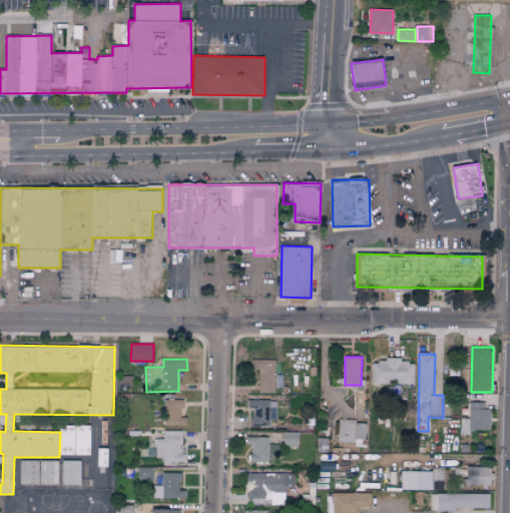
[(261,370),(261,393),(277,393),(276,359),(251,360),(252,370),(261,370)]
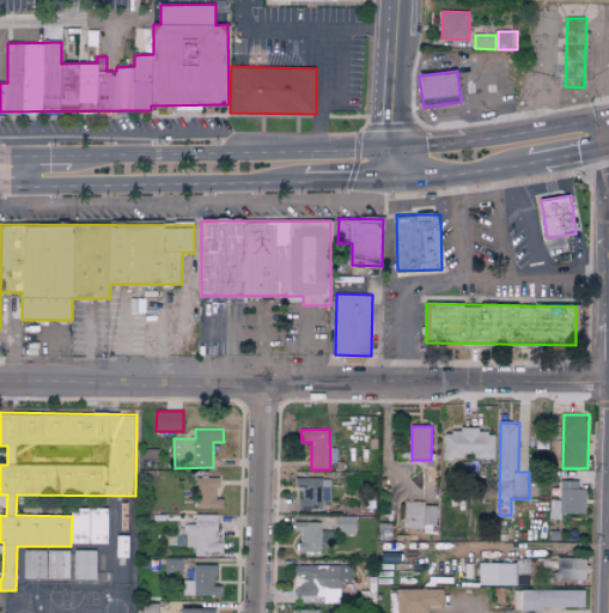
[(446,431),(445,459),(495,459),(497,431),(446,431)]
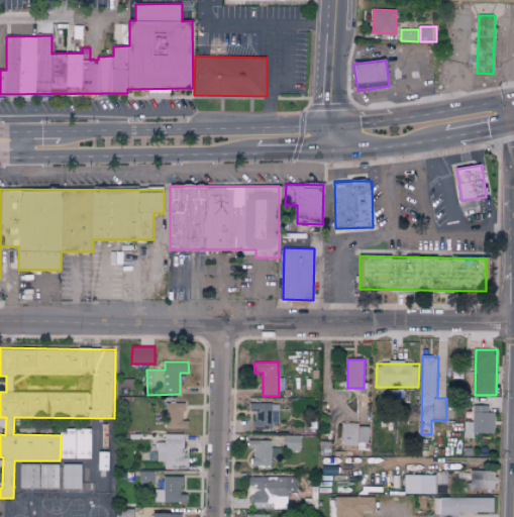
[(121,393),(135,393),(135,379),(122,379),(121,393)]
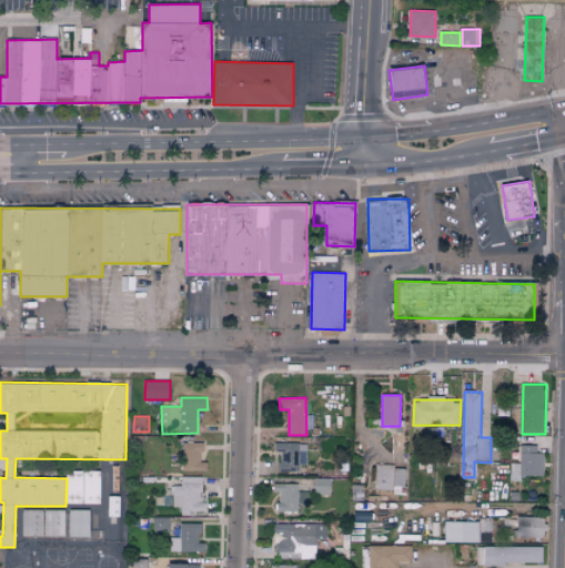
[(209,472),(209,463),(203,463),(203,443),(184,443),(183,470),(209,472)]
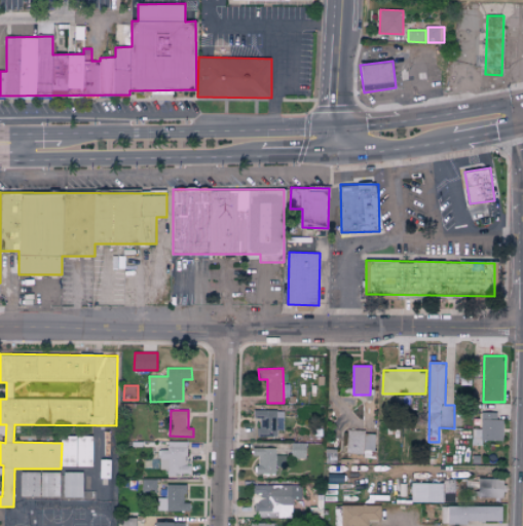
[(285,435),(285,410),(255,410),(255,419),(261,419),(260,434),(285,435)]
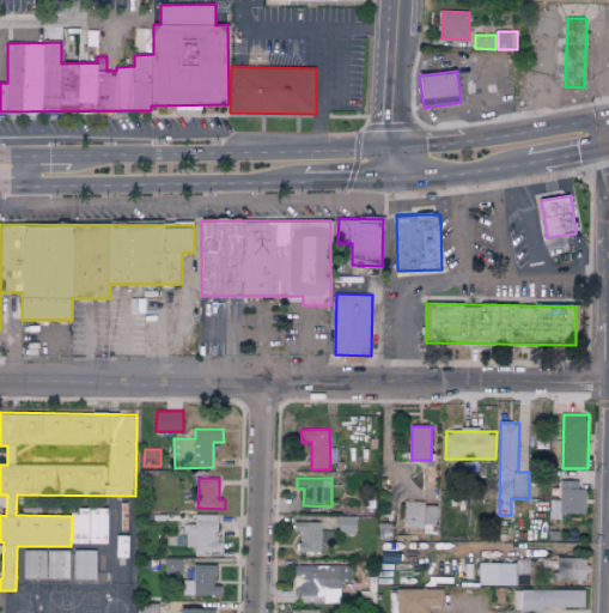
[(588,514),(588,490),(580,489),(580,481),(562,480),(561,501),(553,499),(552,519),(562,520),(562,513),(588,514)]
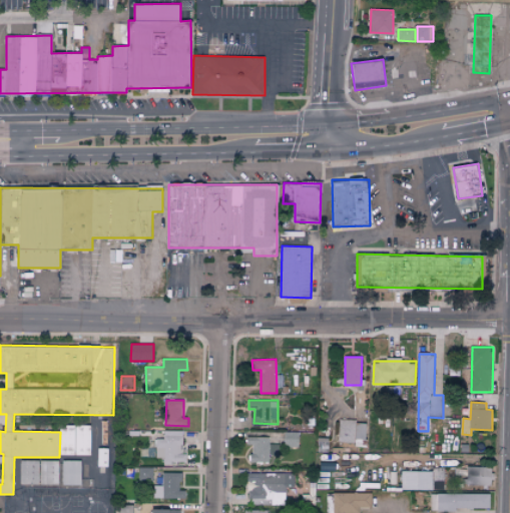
[(341,420),(340,443),(366,444),(367,422),(341,420)]
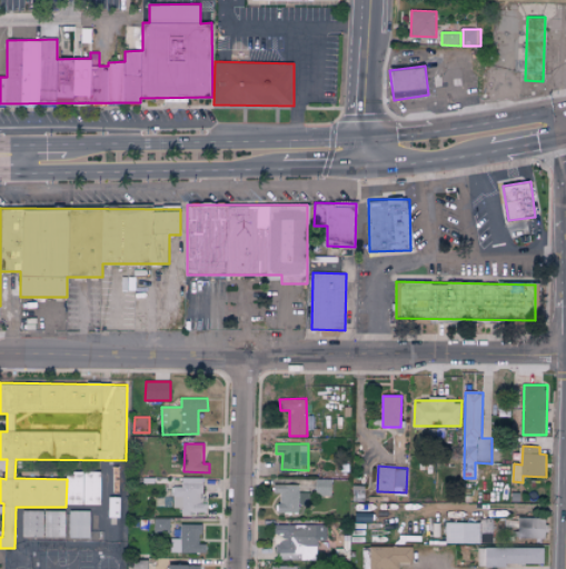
[(67,505),(102,505),(102,471),(67,472),(67,505)]
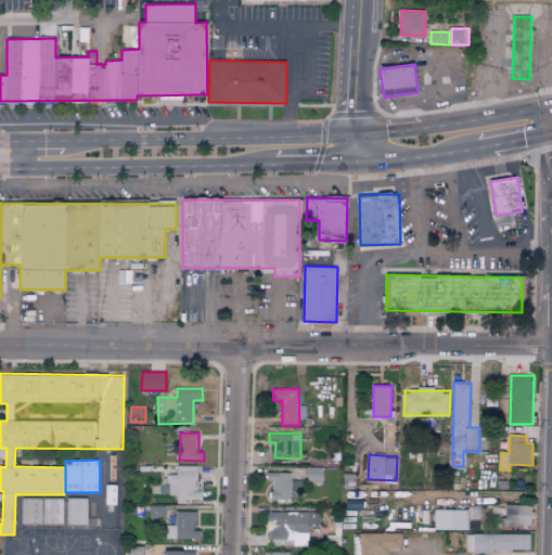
[(201,466),(179,466),(179,475),(170,475),(170,495),(178,495),(178,502),(200,503),(201,466)]
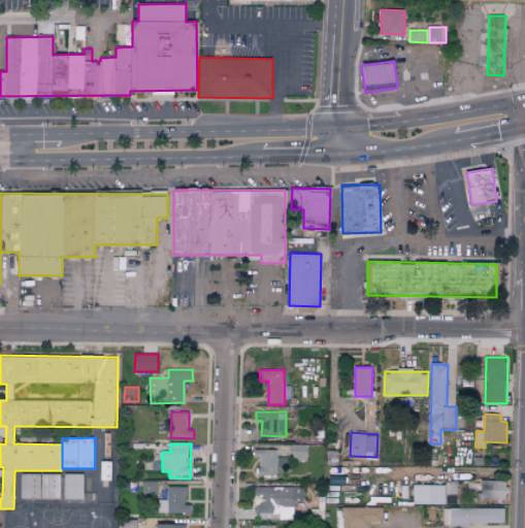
[(307,460),(308,446),(294,444),(293,459),(307,460)]
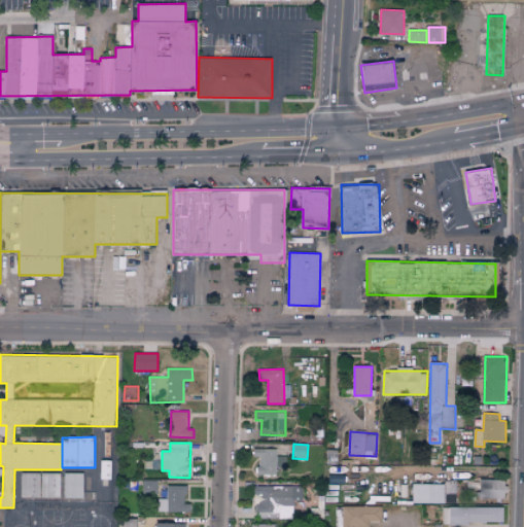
[(279,475),(279,468),(287,469),(287,456),(278,456),(278,449),(255,449),(255,457),(259,457),(258,475),(279,475)]
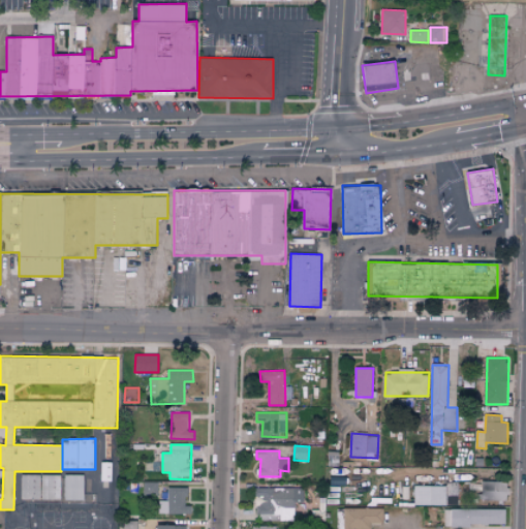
[(62,474),(22,475),(22,499),(62,499),(62,474)]
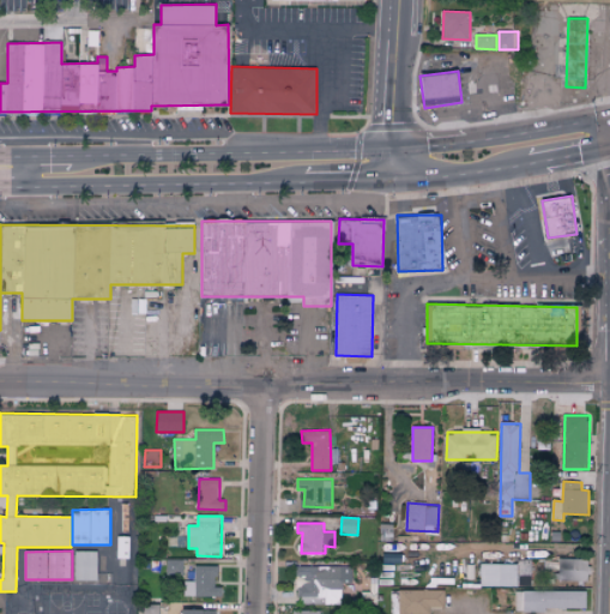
[(76,581),(100,579),(98,551),(76,552),(76,581)]
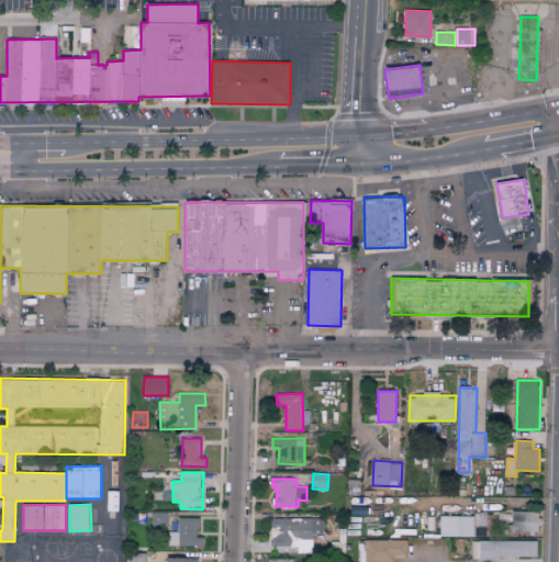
[(539,512),(513,512),(512,532),(539,532),(539,512)]
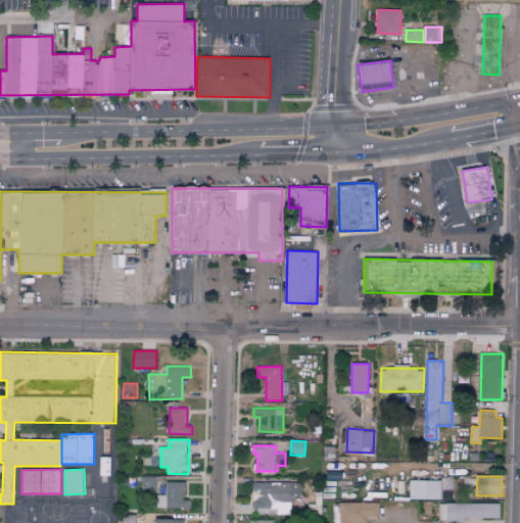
[(441,481),(413,480),(412,498),(441,500),(441,481)]
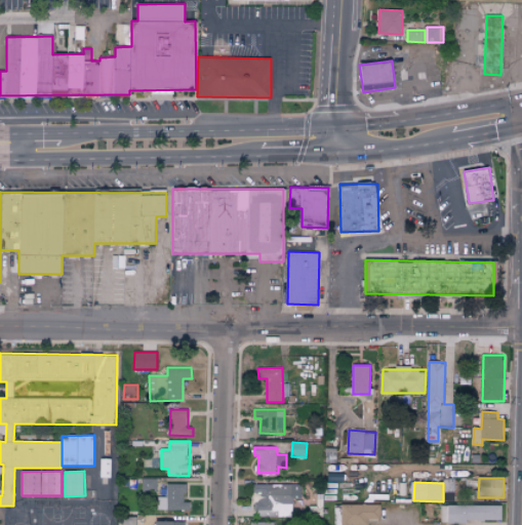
[(191,511),(191,501),(187,501),(187,484),(167,484),(167,497),(159,497),(158,510),(191,511)]
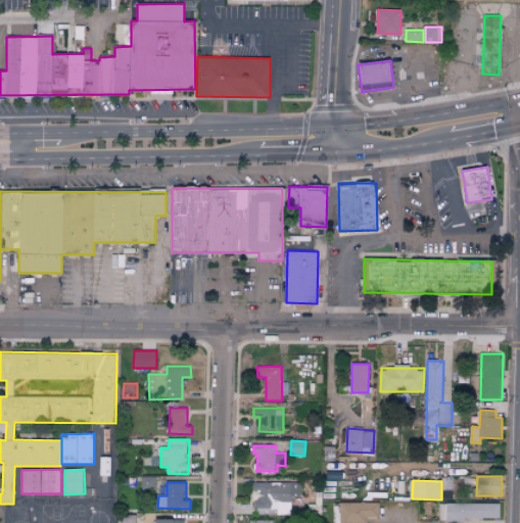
[(293,497),(301,497),(301,483),(255,482),(254,514),(293,514),(293,497)]
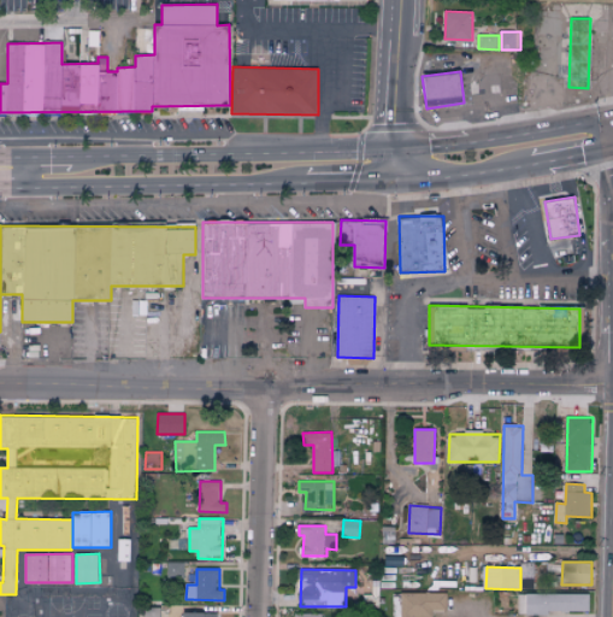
[(401,593),(401,615),(448,615),(449,593),(401,593)]
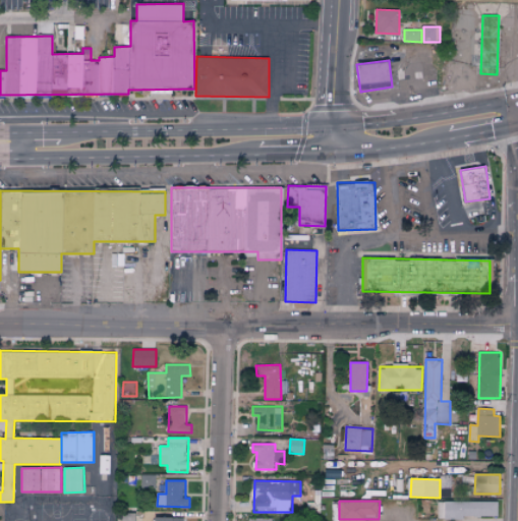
[(499,502),(440,502),(440,518),(499,518),(499,502)]
